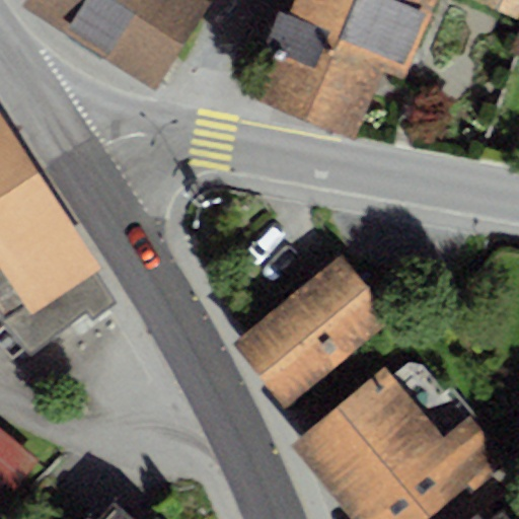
[(26,0),(22,6),(153,88),(208,0),(26,0)]
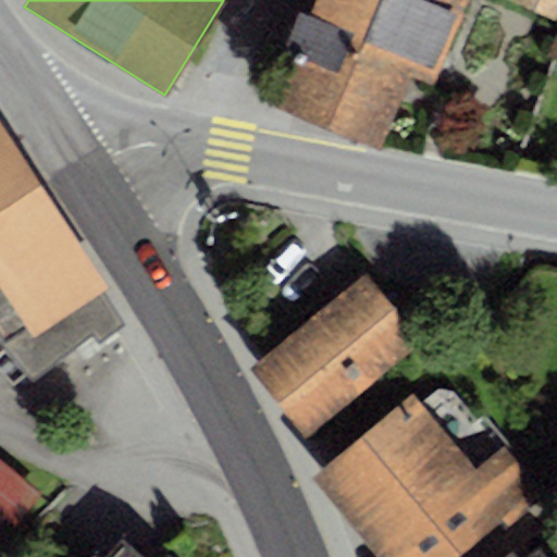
[(314,0),(272,108),(379,147),(410,79),(433,85),(465,0),(314,0)]
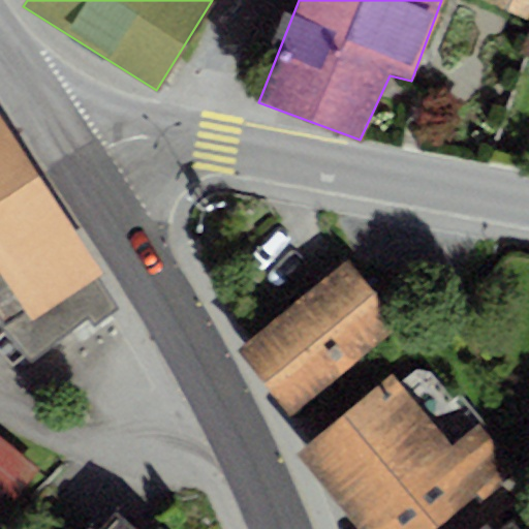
[(528,10),(528,0),(485,0),(527,17),(528,10)]
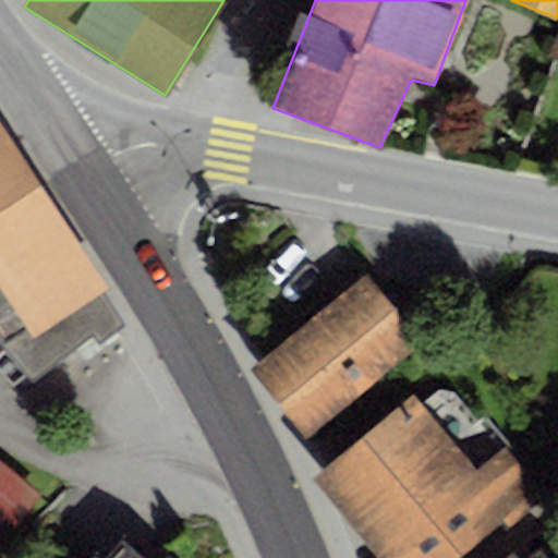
[(107,288),(0,126),(0,355),(5,352),(33,378),(92,334),(98,343),(122,325),(102,293),(107,288)]
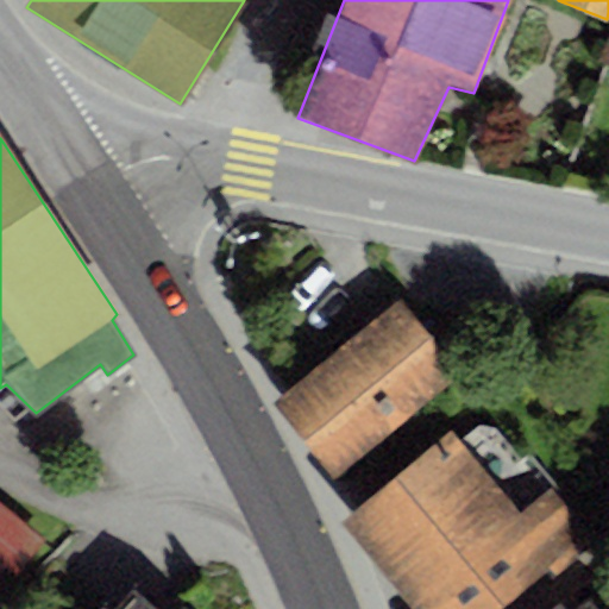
[(397,299),(282,400),(337,473),(459,375),(397,299)]
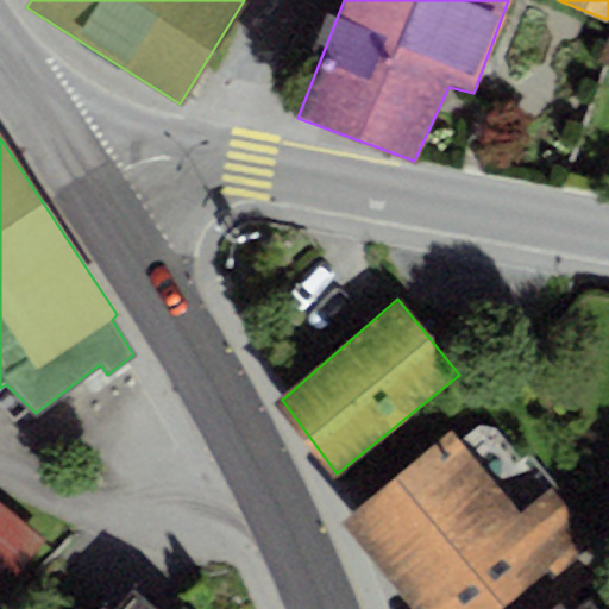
[(345,520),(416,608),(498,608),(544,572),(551,579),(596,542),(550,487),(519,513),(450,431),(345,520)]
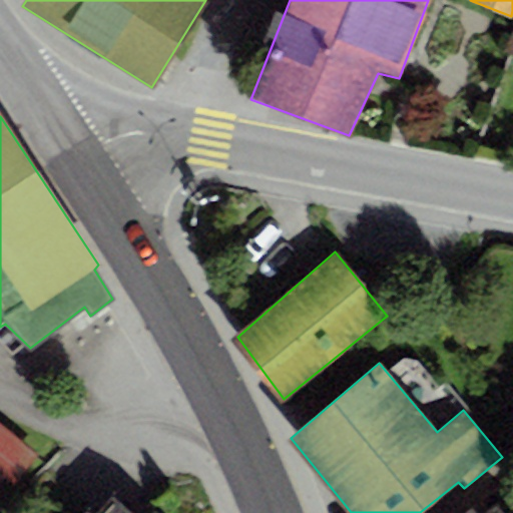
[(0,478),(25,446),(0,427),(0,478)]
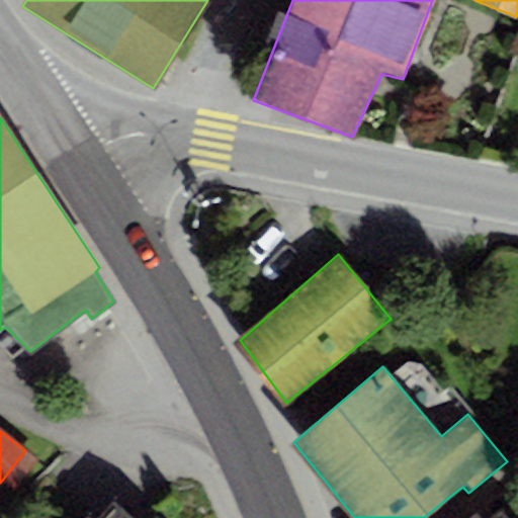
[(133,517),(112,500),(95,517),(91,517),(87,514),(83,517),(133,517)]
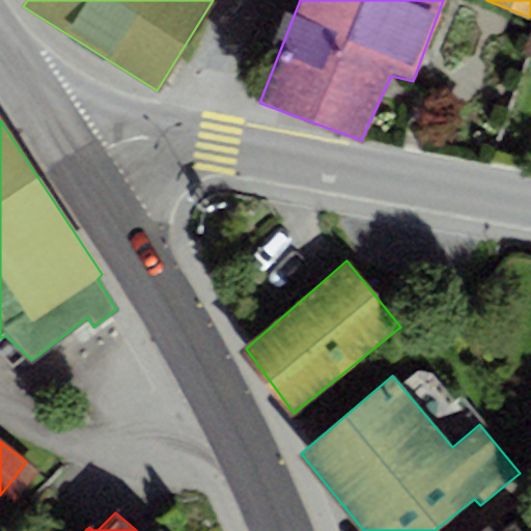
[(521,530),(512,520),(497,530),(495,530),(488,523),(477,530),(521,530)]
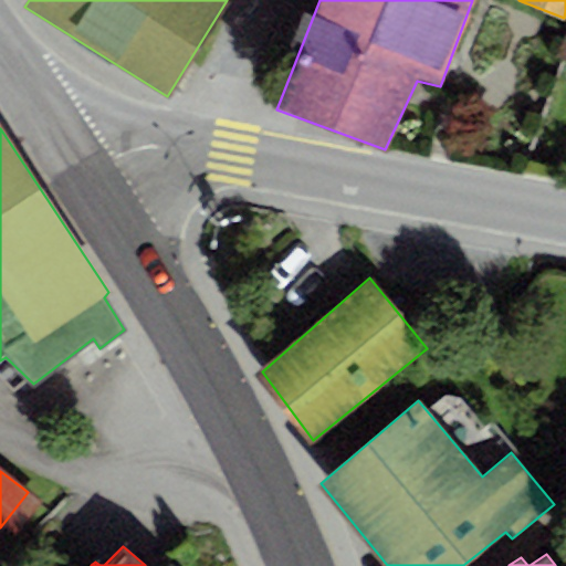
All buildings are outlined.
